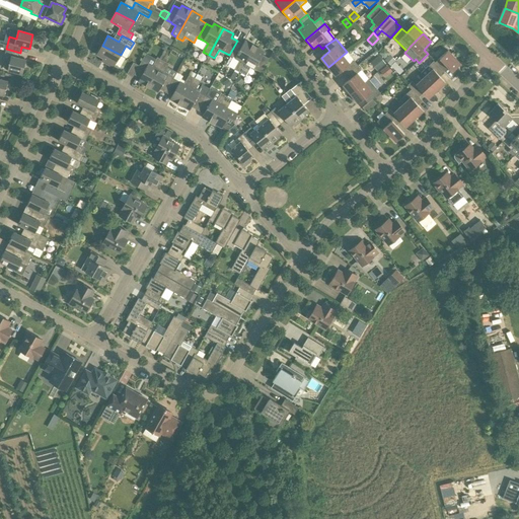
[(237,41),(229,55),(235,59),(239,61),(234,70),(240,73),(255,47),(245,41),(243,45),(237,41)]
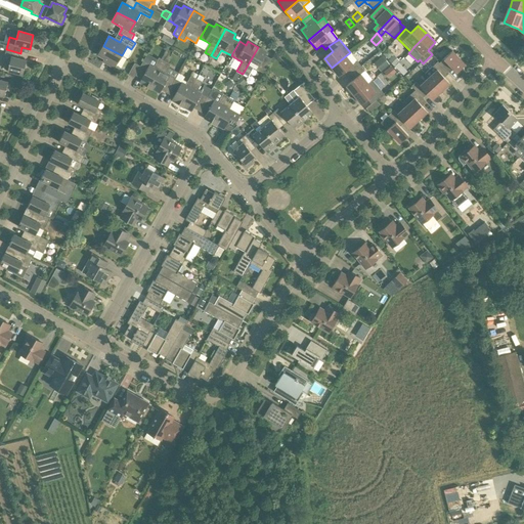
[(122,55),(103,46),(98,55),(105,59),(103,62),(115,69),(122,55)]
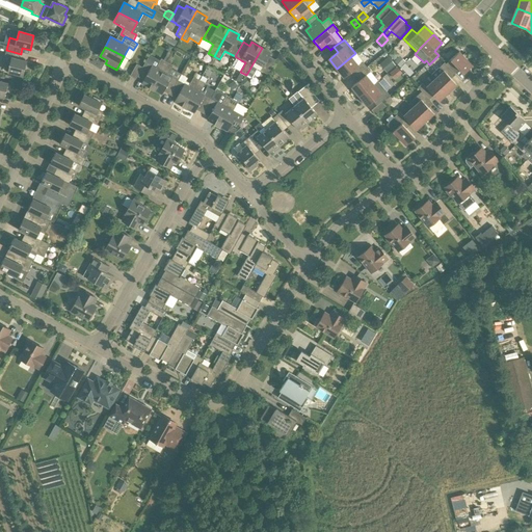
[(262,48),(246,75),(253,78),(257,69),(261,72),(262,72),(268,75),(276,60),(269,57),(271,53),(262,48)]
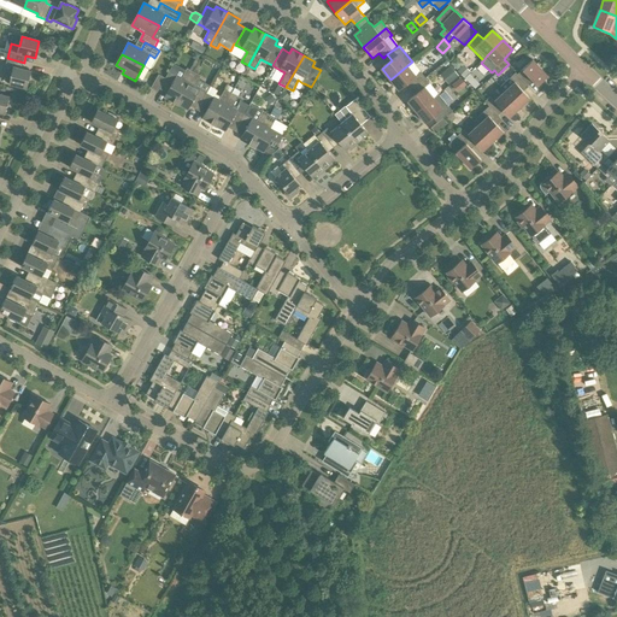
[(457,57),(451,64),(457,70),(463,64),(457,57)]
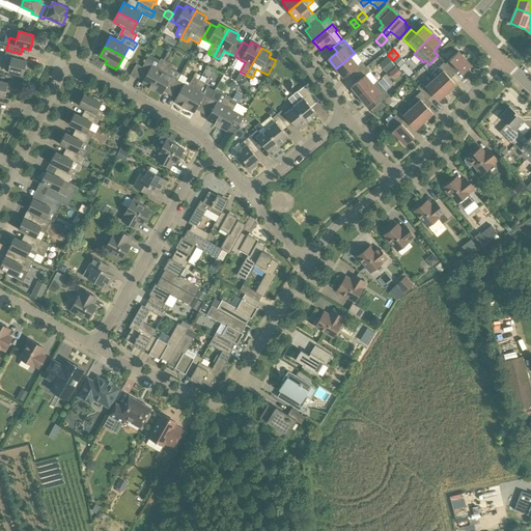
[(21,54),(6,50),(3,62),(10,64),(8,73),(23,76),(27,61),(19,59),(21,54)]
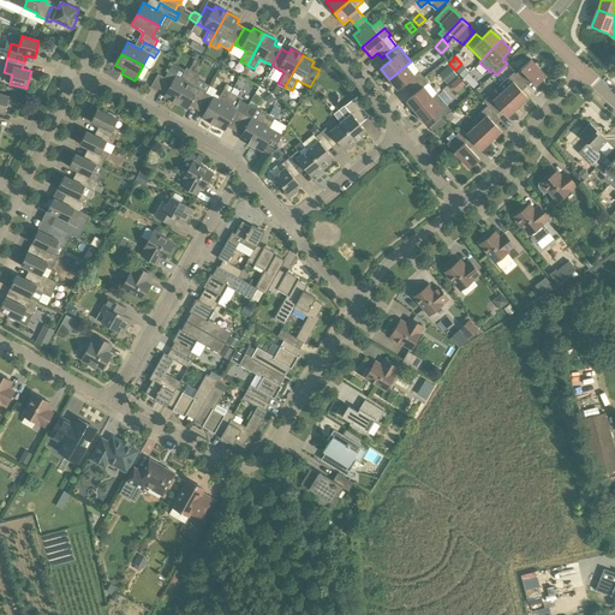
[(531,60),(517,75),(524,84),(526,85),(531,81),(536,85),(547,76),(531,60)]
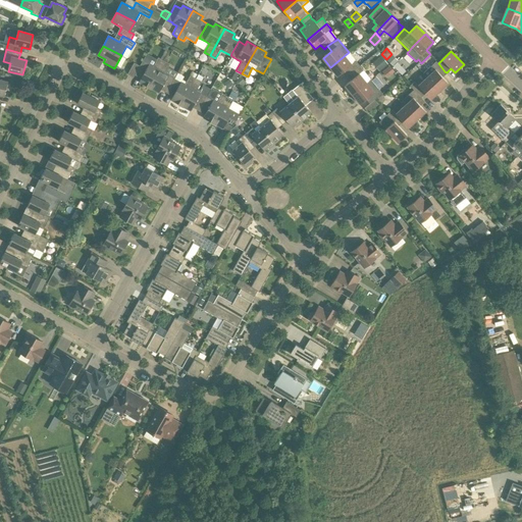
[(349,52),(330,67),(337,76),(347,69),(350,74),(360,66),(349,52)]
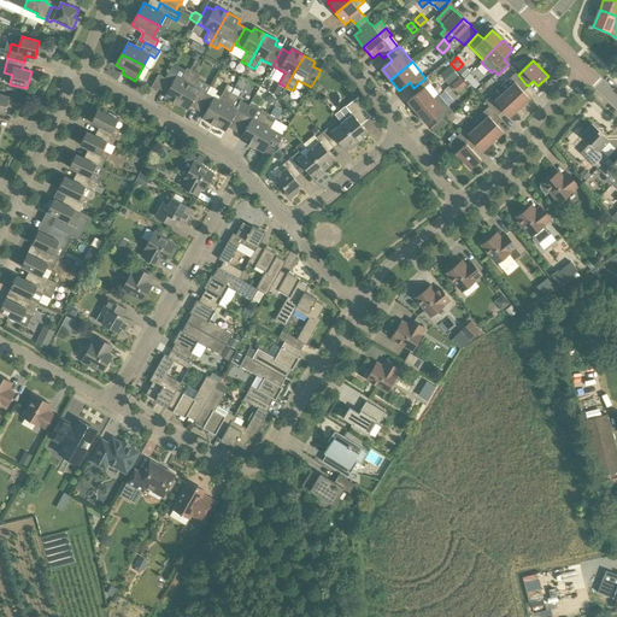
[(470,71),(464,65),(458,71),(464,77),(470,71)]
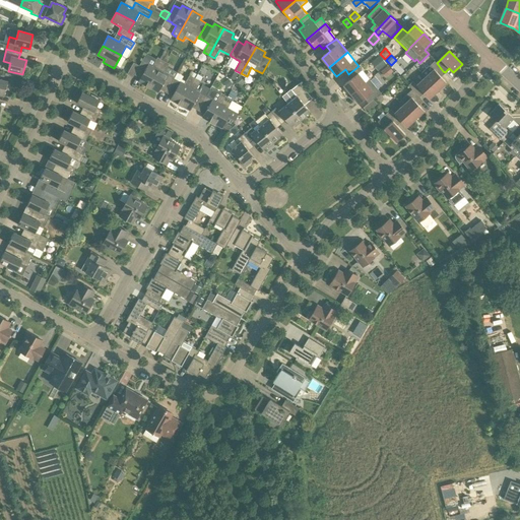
[(387,64),(380,56),(373,61),(380,69),(387,64)]
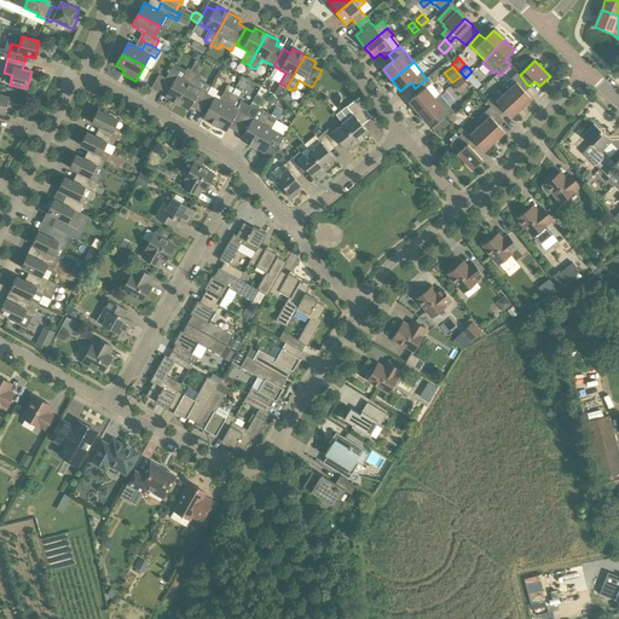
[(169,73),(166,79),(160,90),(168,93),(166,98),(177,104),(195,73),(187,69),(183,79),(178,76),(177,76),(169,73)]
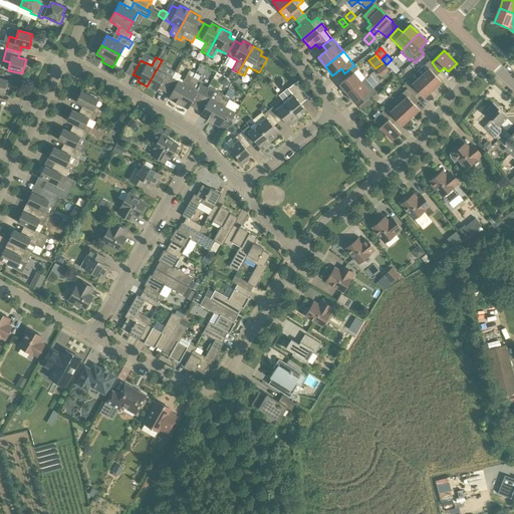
[(173,78),(163,72),(168,63),(162,60),(147,86),(157,92),(159,88),(165,92),(173,78)]
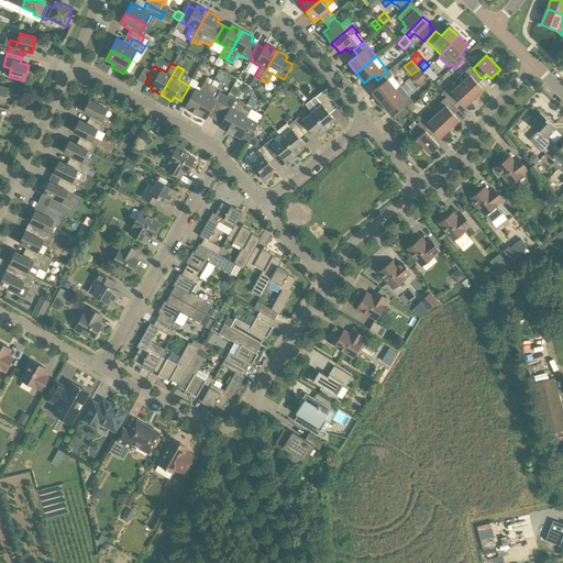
[(456,79),(461,84),(474,99),(484,90),(475,81),(479,77),(473,68),(471,66),(466,72),(465,70),(456,79)]
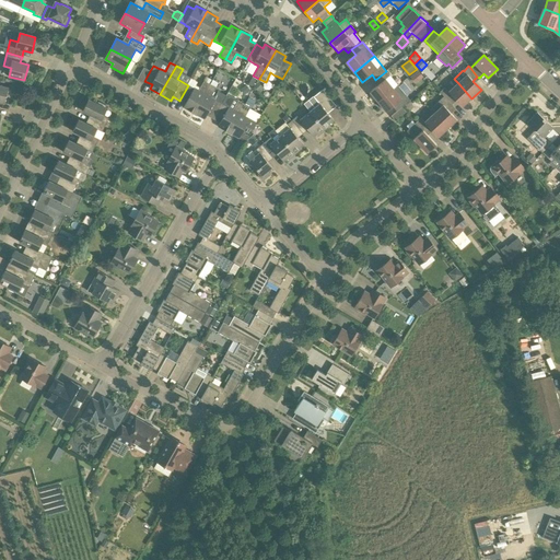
[(144,81),(150,71),(144,68),(137,80),(143,83),(144,81)]
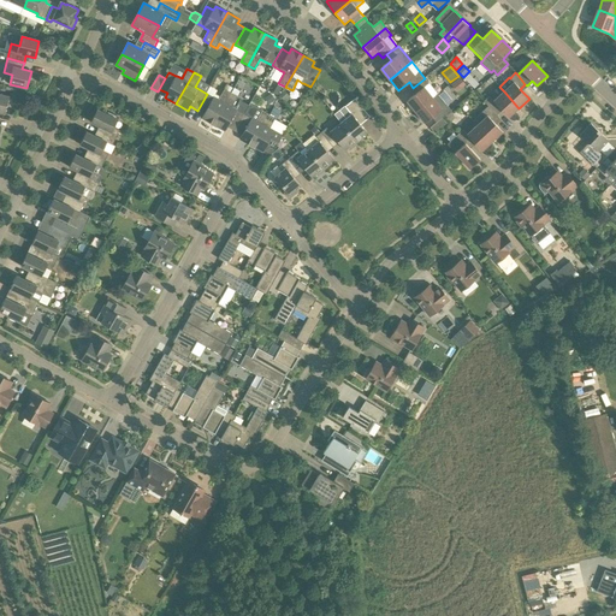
[(460,77),(451,84),(457,92),(466,84),(460,77)]
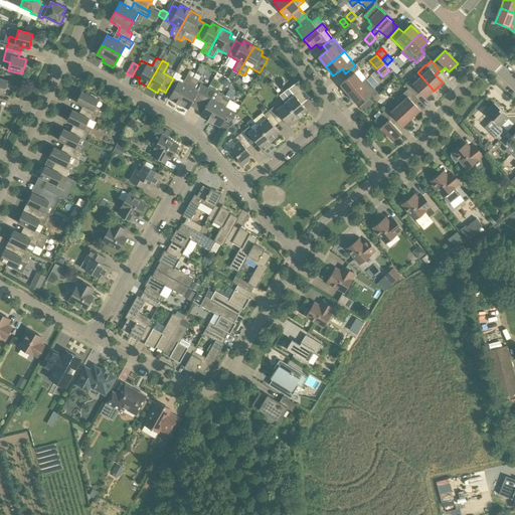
[(355,65),(345,73),(349,77),(341,84),(348,94),(362,82),(355,73),(359,69),(355,65)]
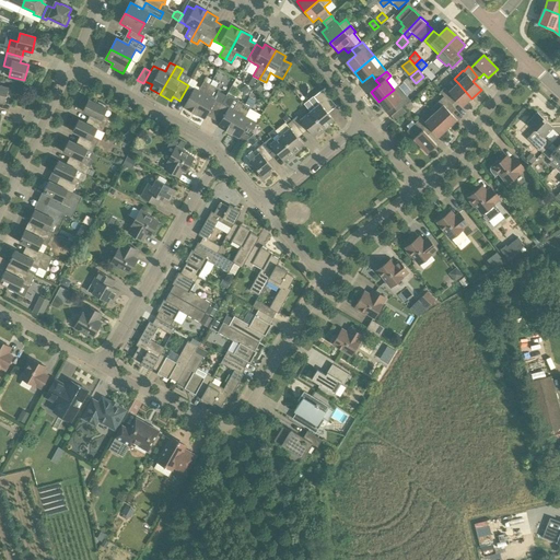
[(205,81),(199,91),(188,85),(179,101),(186,104),(184,107),(195,114),(210,85),(205,81)]
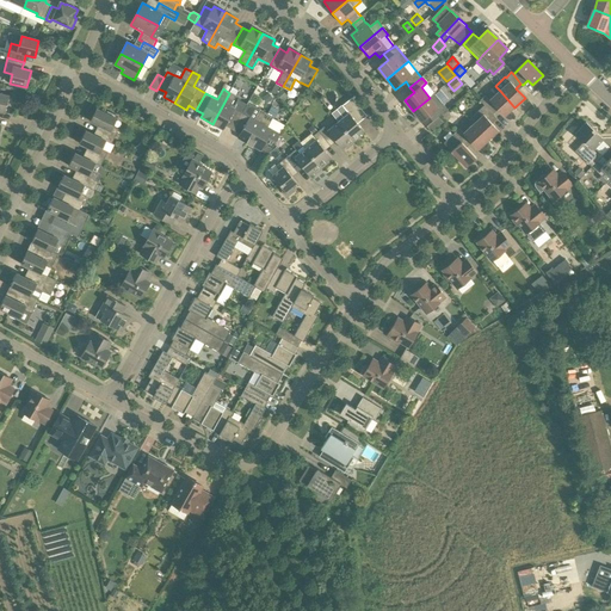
[(282,91),(277,94),(281,100),(282,99),(283,102),(287,98),(285,96),(282,91)]
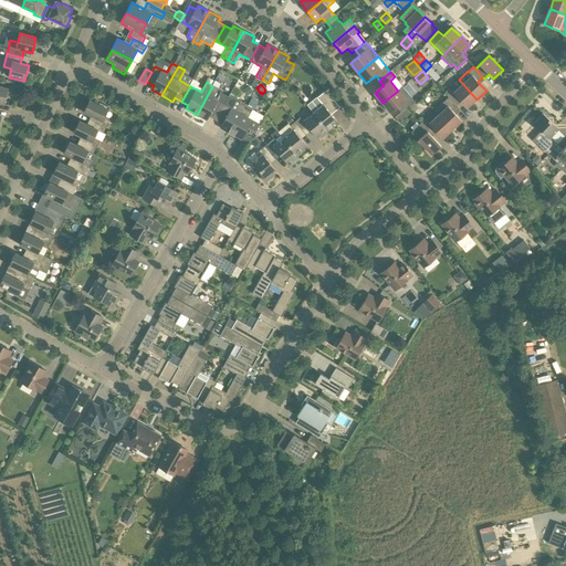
[(444,93),(449,97),(454,103),(459,98),(468,107),(477,100),(463,84),(453,93),(450,88),(444,93)]
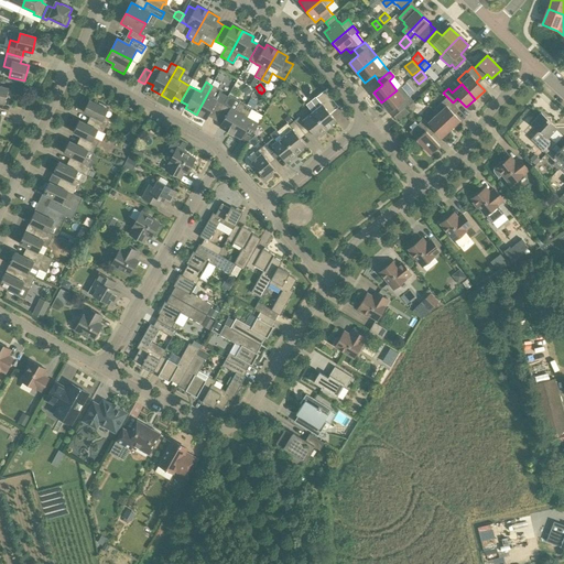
[(227,98),(228,97),(221,93),(217,100),(213,98),(218,89),(212,86),(196,115),(206,120),(208,117),(215,120),(224,105),(227,98)]
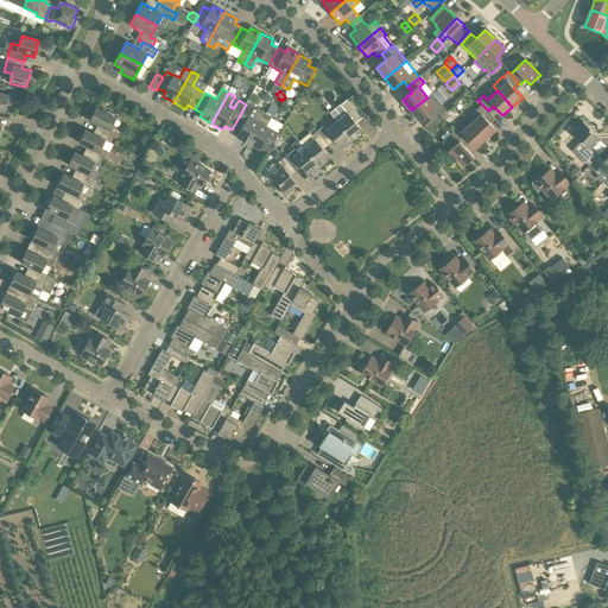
[(267,93),(261,97),(265,103),(272,99),(267,93)]
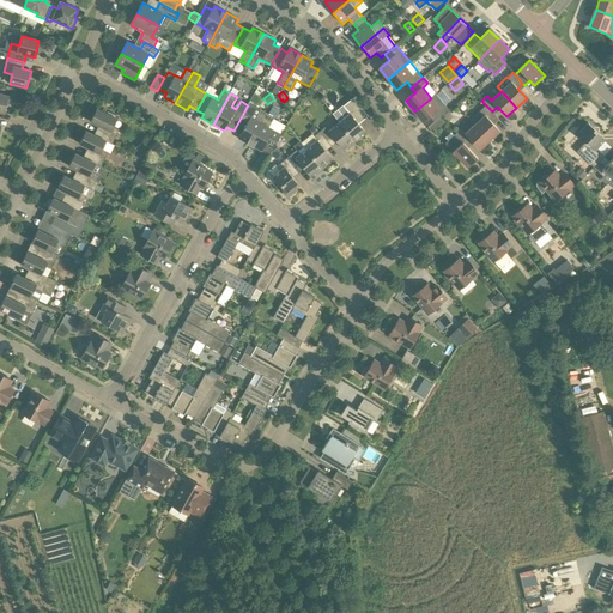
[(436,93),(431,98),(414,111),(423,122),(434,114),(438,120),(441,117),(449,110),(436,93)]
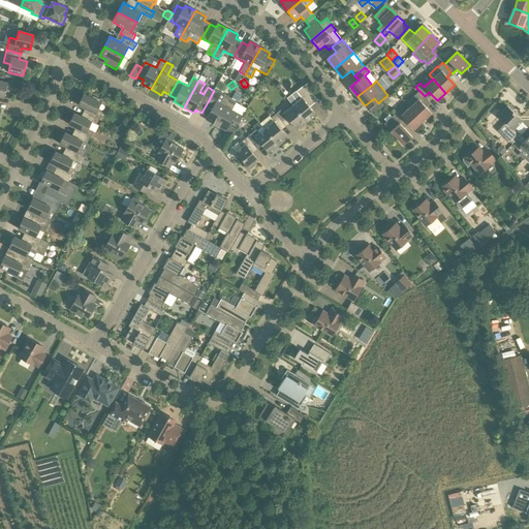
[(293,105),(307,123),(313,118),(312,117),(315,114),(310,107),(318,100),(305,85),(297,92),(302,98),(293,105)]
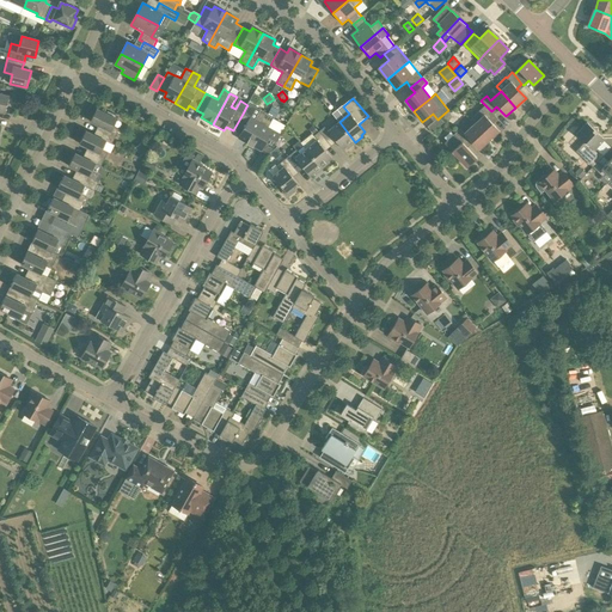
[(243,114),(233,130),(240,135),(238,139),(250,145),(268,114),(249,103),(248,105),(246,106),(243,114)]
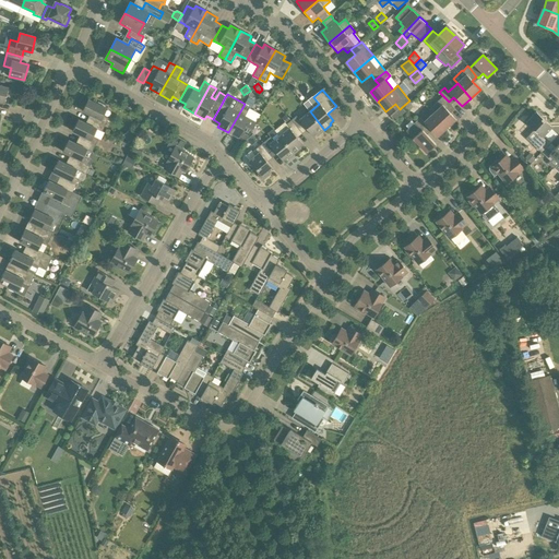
[(433,114),(447,128),(456,119),(448,110),(453,106),(449,102),(443,96),(439,100),(429,109),(433,114)]
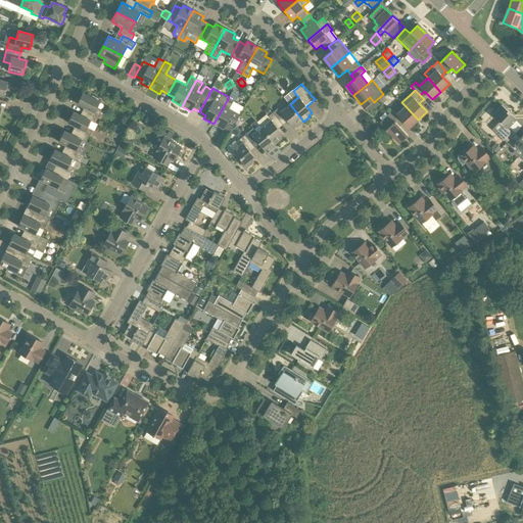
[(239,94),(233,91),(229,97),(236,100),(239,94)]
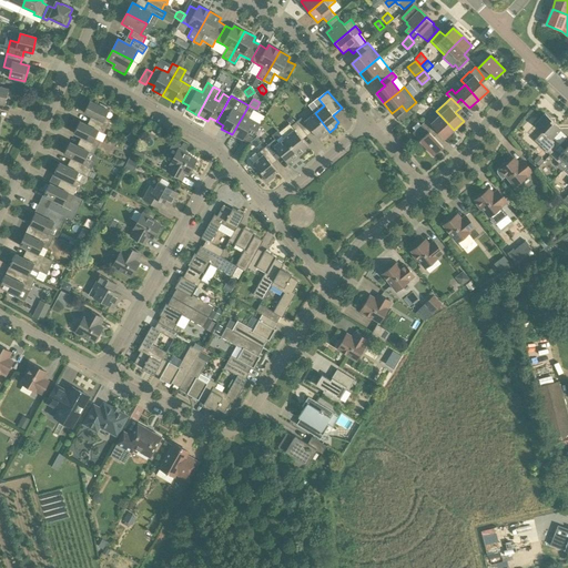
[(91,117),(88,125),(99,131),(99,132),(104,134),(111,121),(105,118),(109,110),(108,110),(108,108),(100,103),(99,105),(90,101),(84,113),(91,117)]
